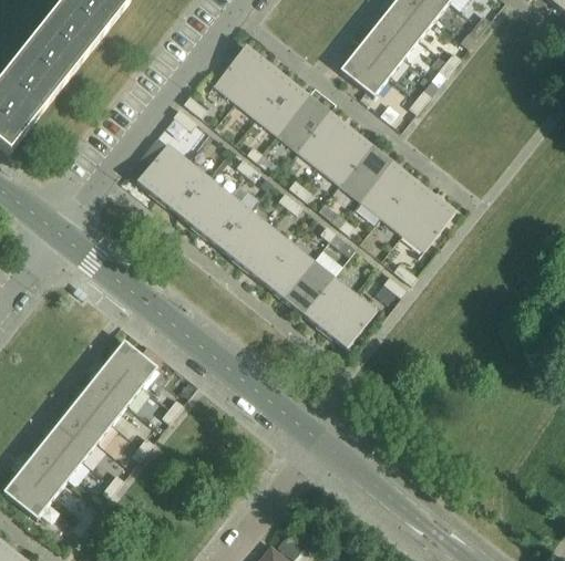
[(73,0),(0,92),(0,145),(8,152),(10,154),(132,0),(73,0)]
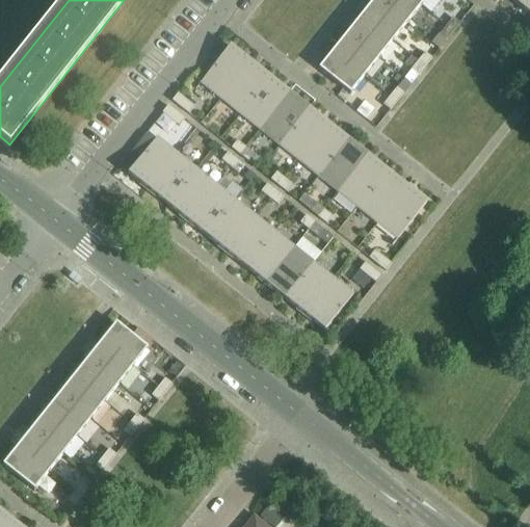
[(408,21),(382,0),(372,0),(367,7),(363,12),(395,37),(408,21)]
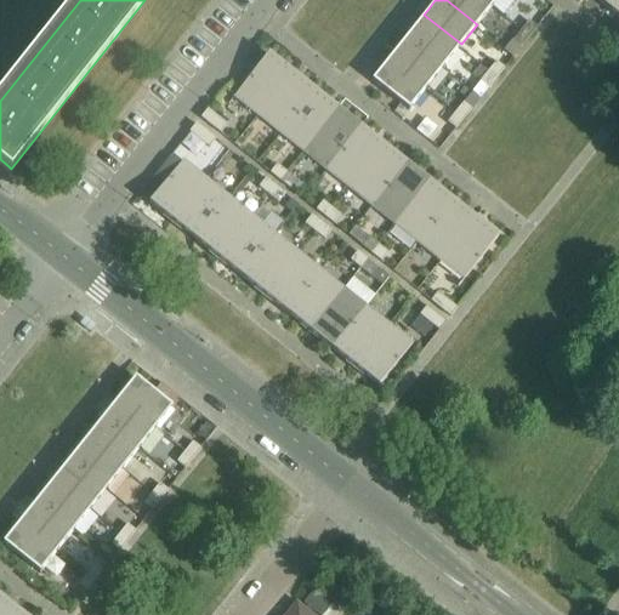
[(493,4),(488,0),(447,0),(477,24),(493,4)]
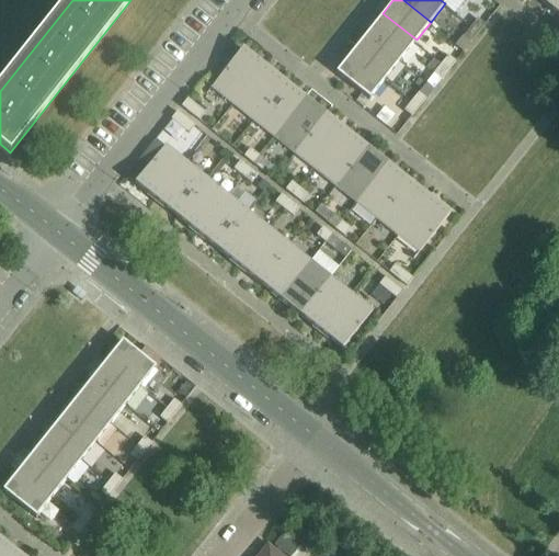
[(550,0),(548,3),(558,11),(558,0),(550,0)]
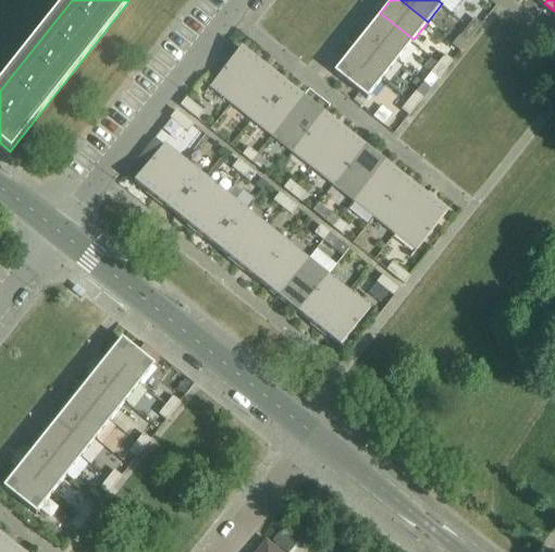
[(414,39),(380,13),(365,32),(398,59),(414,39)]
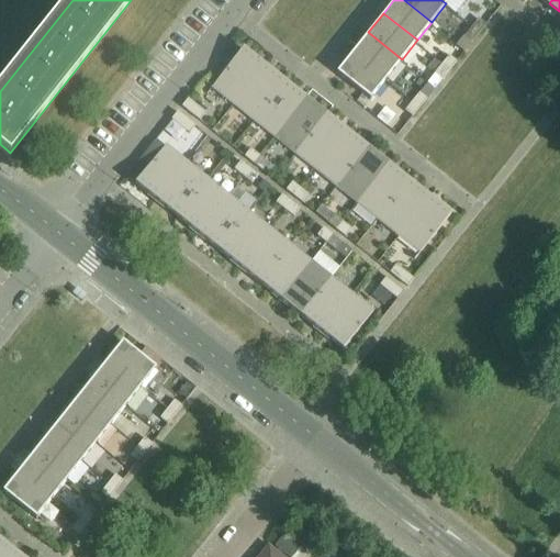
[(480,15),(473,24),(481,31),(488,22),(480,15)]
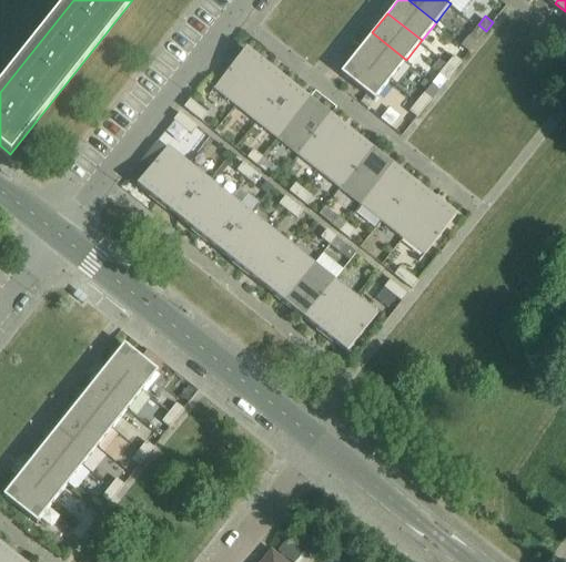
[(471,33),(478,40),(486,31),(478,24),(471,33)]
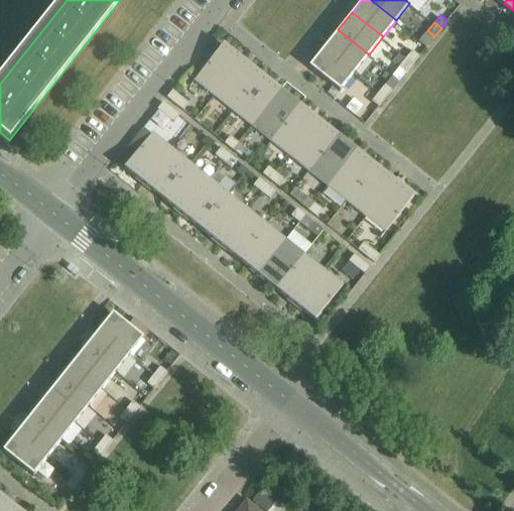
[(369,54),(338,29),(325,46),(356,71),(369,54)]
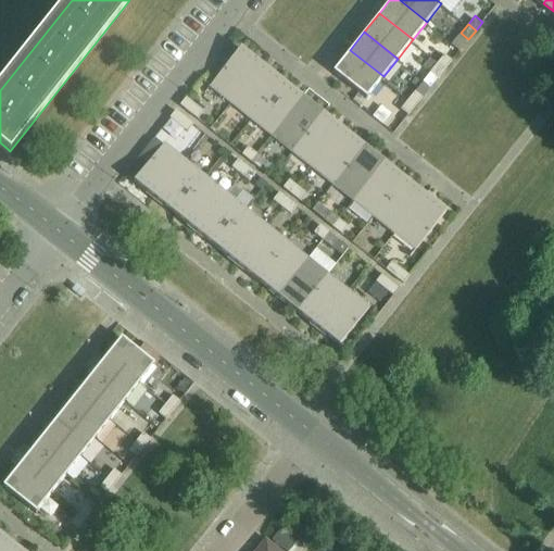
[(211,83),(233,100),(263,62),(241,45),(211,83)]
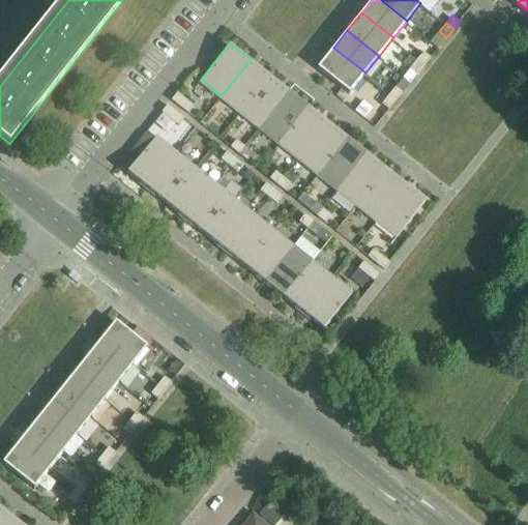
[(365,73),(333,48),(319,66),(350,91),(365,73)]
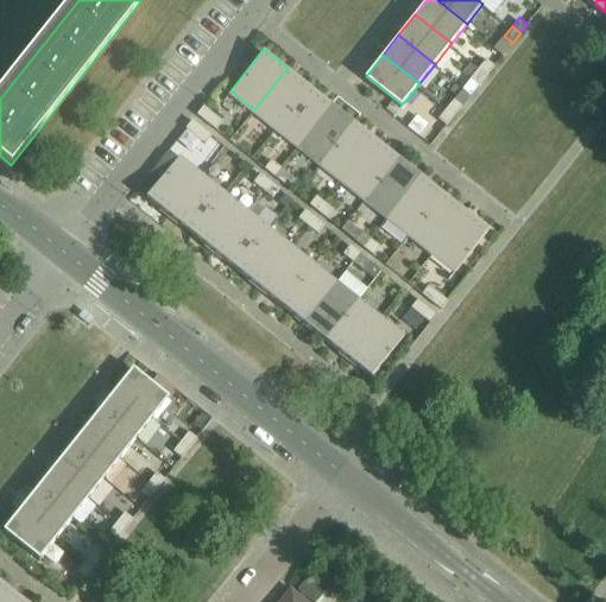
[(487,57),(480,67),(488,73),(496,63),(487,57)]
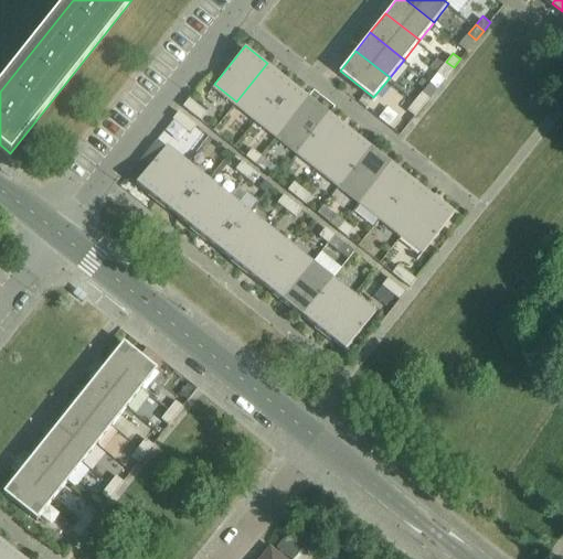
[(438,71),(446,76),(454,67),(446,62),(438,71)]
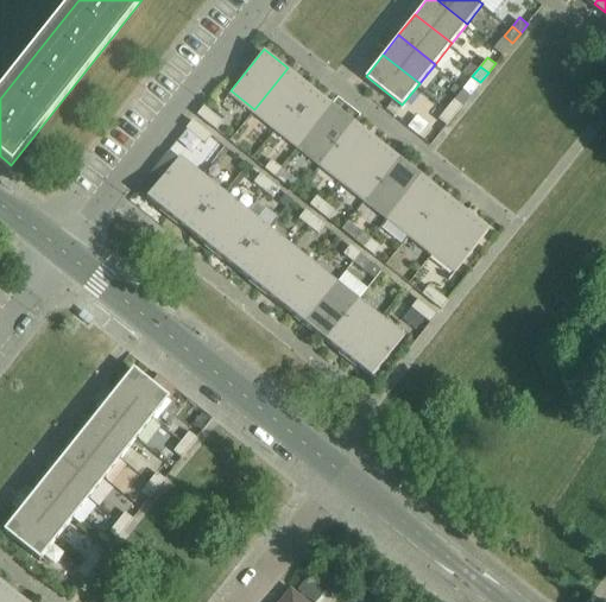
[(310,86),(288,68),(254,109),(277,127),(310,86)]
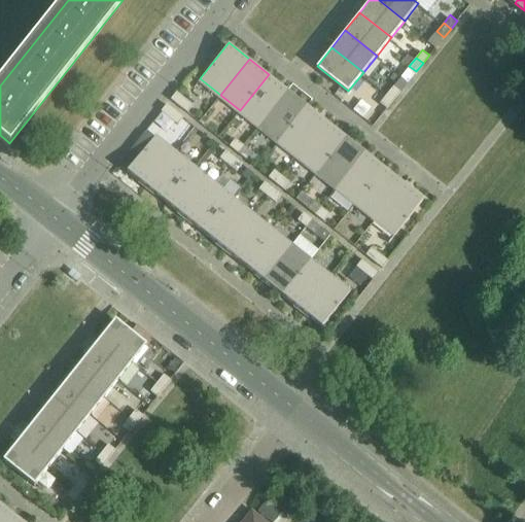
[(287,90),(269,74),(240,110),(259,126),(287,90)]
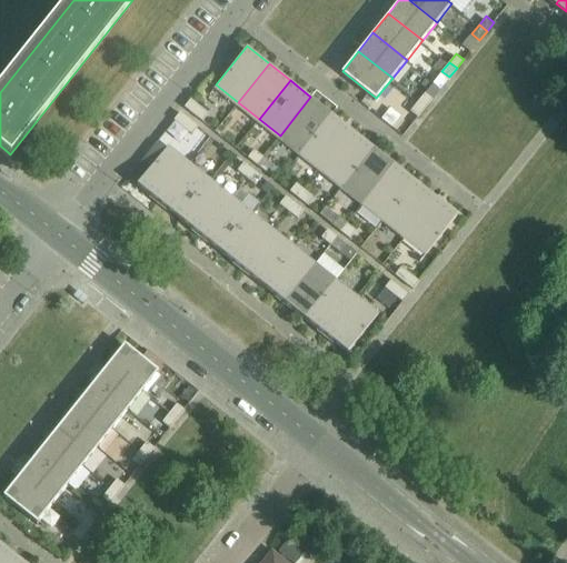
[(426,91),(419,100),(427,106),(434,97),(426,91)]
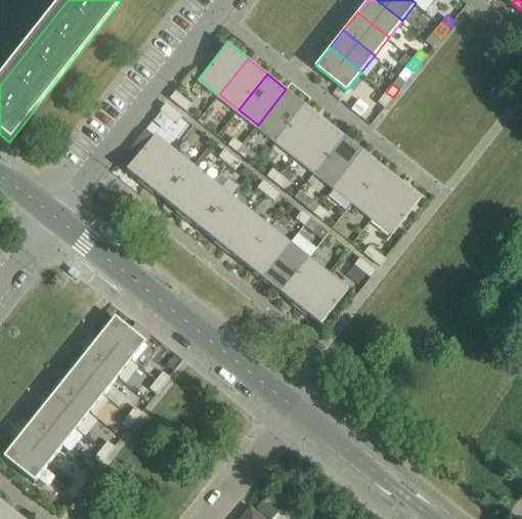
[(184,95),(177,89),(171,96),(179,102),(184,95)]
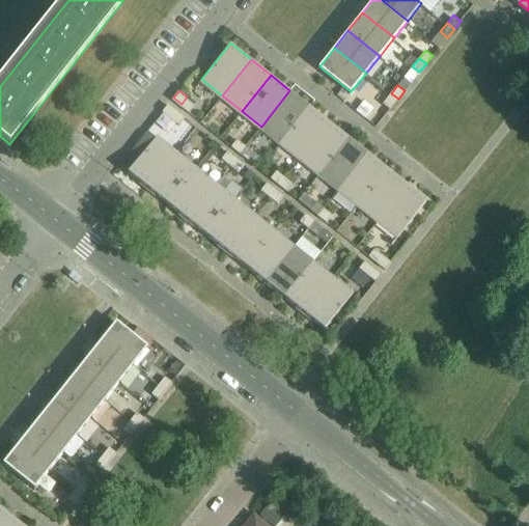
[(310,106),(289,90),(261,127),(281,142),(310,106)]
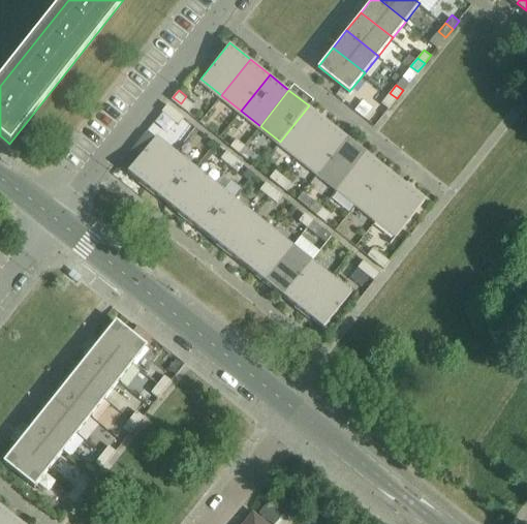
[(397,98),(390,93),(382,101),(390,106),(397,98)]
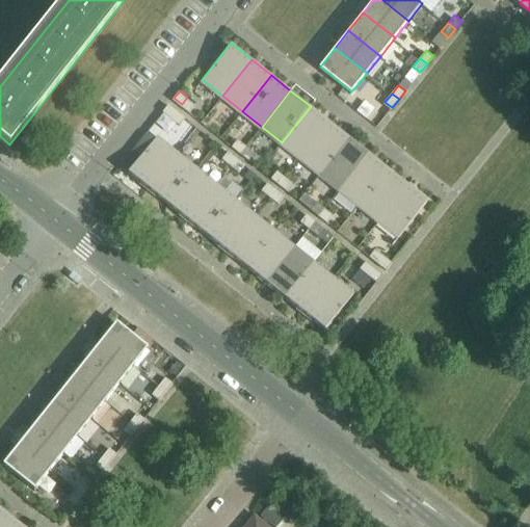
[(196,104),(187,97),(182,104),(190,111),(196,104)]
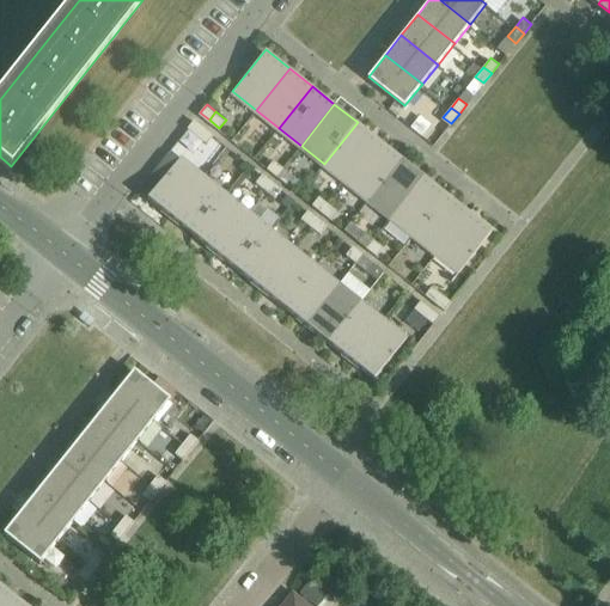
[(205,126),(195,118),(189,127),(199,134),(205,126)]
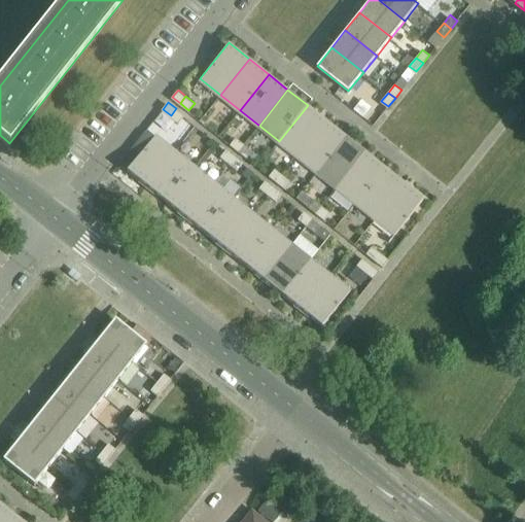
[(326,120),(308,105),(279,141),(298,157),(326,120)]
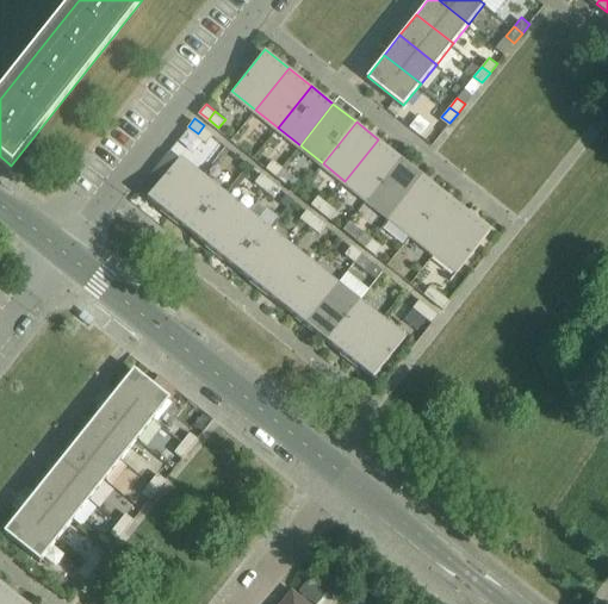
[(213,134),(204,125),(198,134),(208,141),(213,134)]
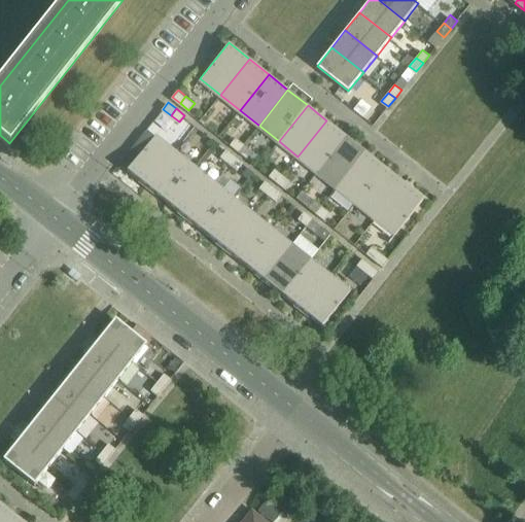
[(346,136),(326,120),(298,157),(317,172),(346,136)]
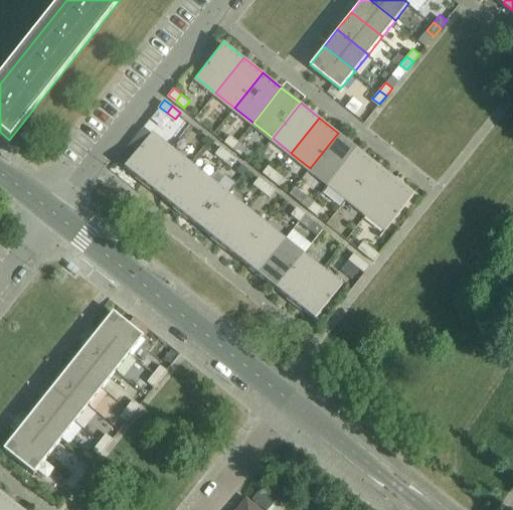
[(125,165),(145,181),(173,146),(153,130),(125,165)]
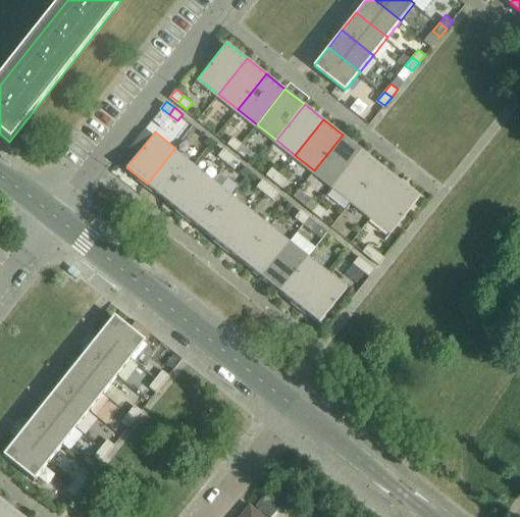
[(362,150),(343,135),(314,170),(333,186),(362,150)]
